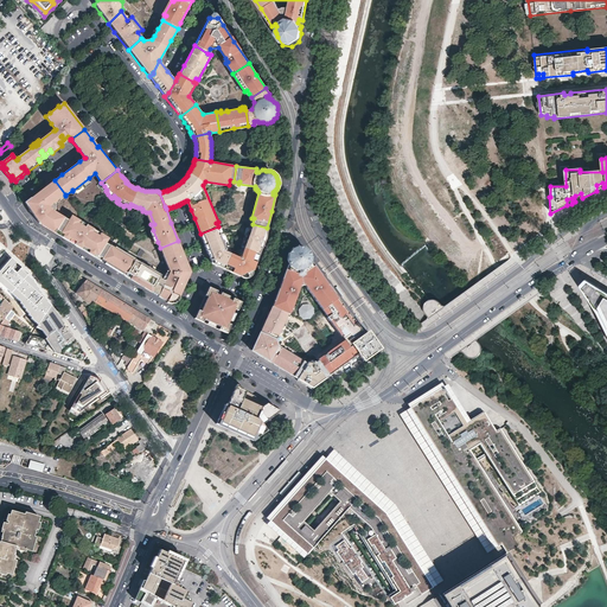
[(103,257),(110,246),(106,243),(109,238),(82,222),(71,216),(69,221),(52,210),(51,205),(65,195),(55,180),(25,203),(33,216),(39,223),(42,225),(55,234),(61,237),(101,261),(103,257)]
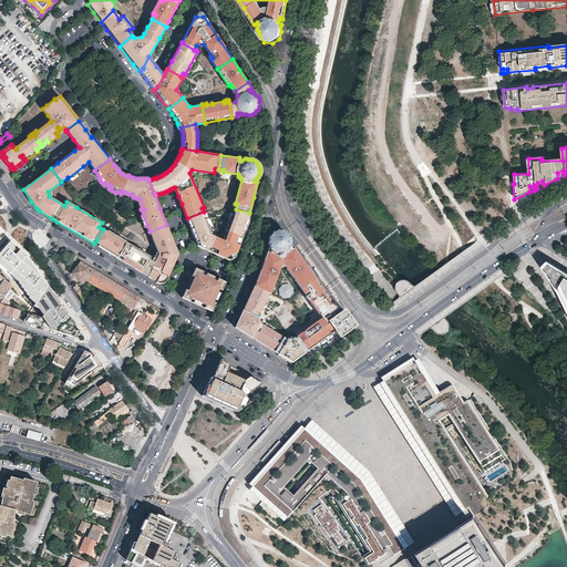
[(249,213),(236,209),(225,240),(210,234),(212,232),(204,212),(187,218),(198,245),(224,256),(225,256),(236,251),(237,250),(248,219),(249,213)]
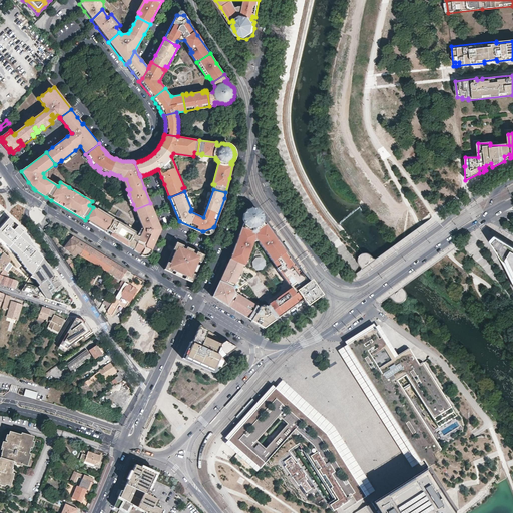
[(97,209),(93,207),(87,217),(90,219),(88,222),(109,235),(141,254),(141,255),(142,255),(143,255),(144,257),(145,257),(146,255),(147,255),(148,255),(148,254),(149,254),(149,253),(150,253),(150,252),(151,252),(151,251),(151,250),(153,247),(159,232),(155,231),(155,228),(159,226),(153,211),(150,203),(135,209),(142,226),(143,229),(139,237),(137,236),(134,234),(136,232),(97,208),(97,209)]
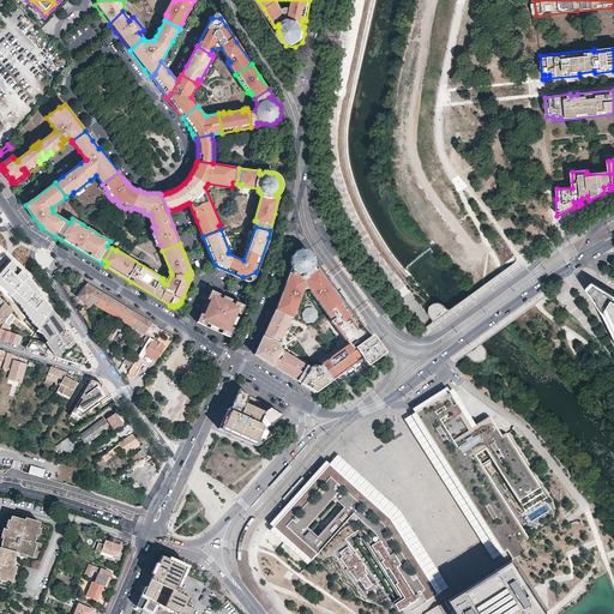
[(278,302),(278,304),(275,311),(271,319),(268,326),(265,331),(263,337),(260,342),(257,349),(254,355),(275,367),(296,380),(301,384),(300,385),(314,393),(323,387),(329,384),(333,380),(348,371),(353,367),(355,366),(360,362),(363,360),(368,366),(385,354),(372,336),(368,338),(361,330),(342,302),(330,286),(315,265),(313,263),(313,260),(313,259),(311,254),(306,251),(300,251),(295,253),(292,258),(290,264),(292,266),(290,268),(290,269),(287,277),(282,294),(278,302)]
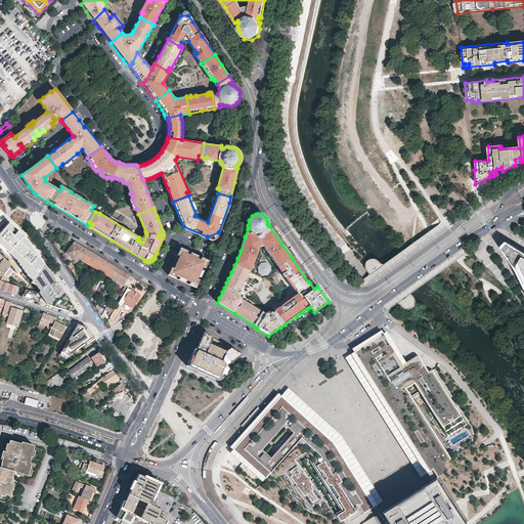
[(14,227),(10,223),(0,232),(0,248),(12,259),(32,281),(44,264),(29,243),(17,231),(14,235),(9,232),(14,227)]
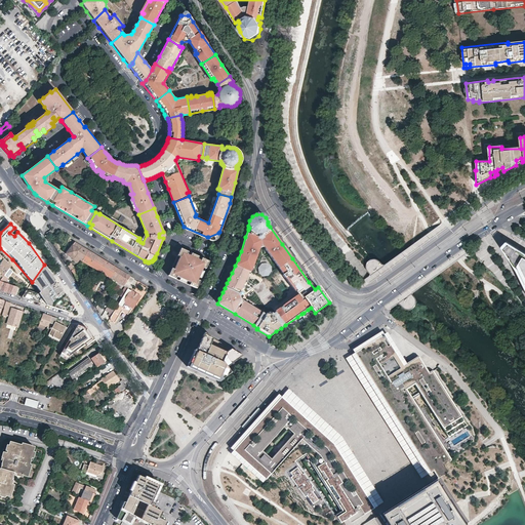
[(80,258),(83,260),(89,250),(75,242),(66,252),(78,261),(80,258)]
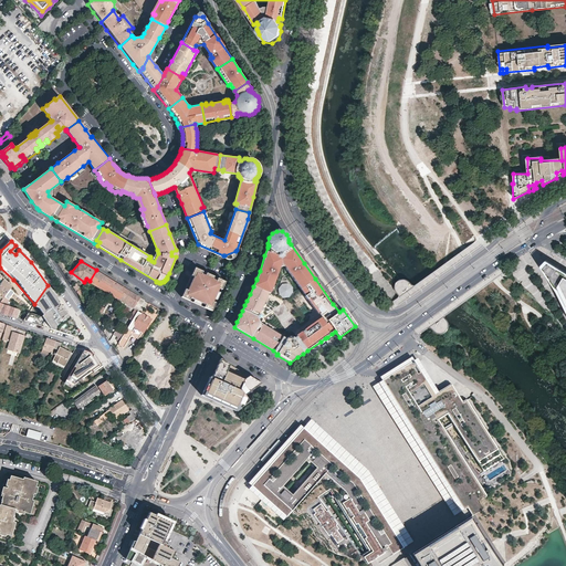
[(542,268),(543,268),(557,290),(559,296),(565,308),(565,273),(548,262),(547,262),(546,262),(543,265),(542,266),(542,268)]
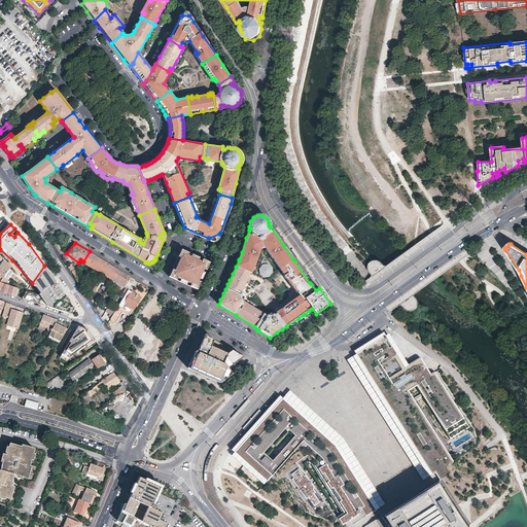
[(183,250),(181,249),(175,262),(169,277),(197,289),(203,276),(209,262),(183,250)]
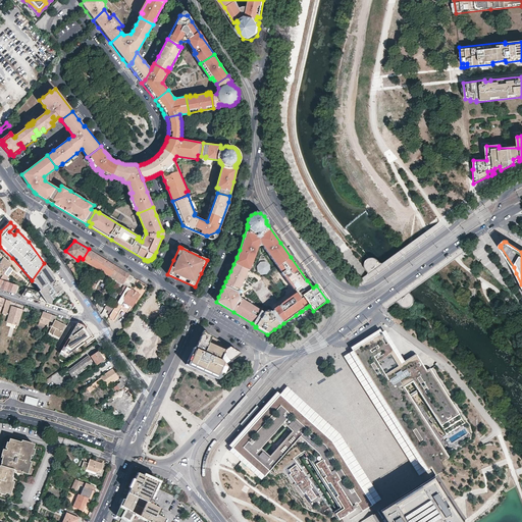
[(83,259),(91,264),(97,254),(89,249),(83,259)]
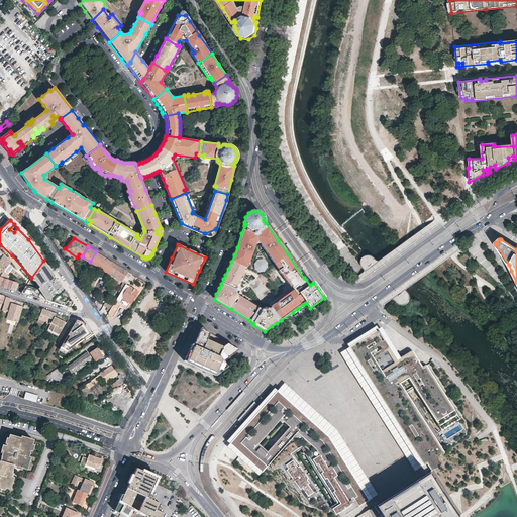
[(90,262),(92,263),(101,269),(104,265),(100,262),(104,256),(98,252),(96,251),(90,262)]
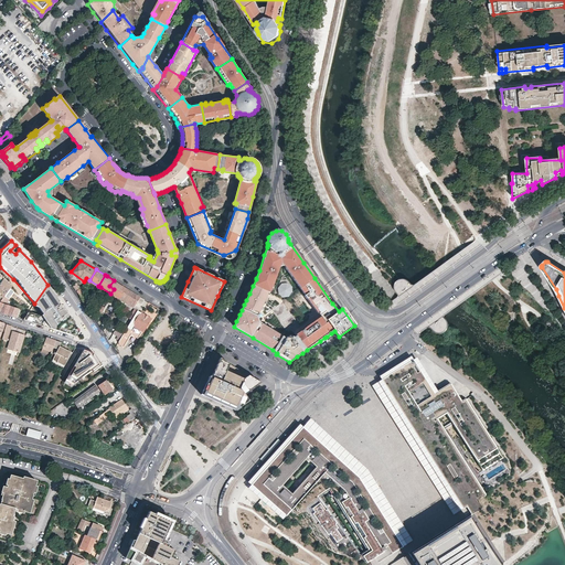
[(2,285),(9,290),(13,286),(6,278),(1,284),(2,285)]
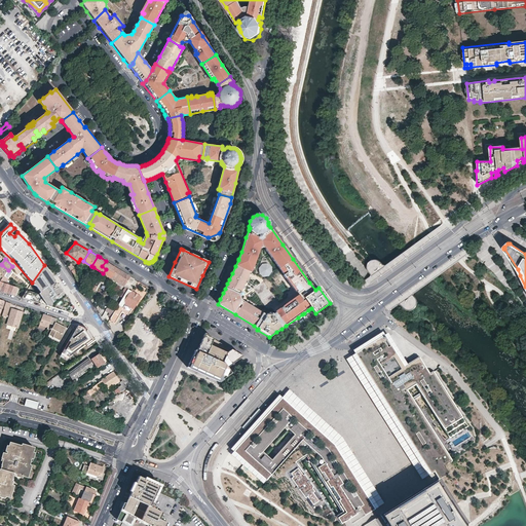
[(105,274),(108,275),(114,265),(106,261),(102,266),(106,269),(103,273),(105,274)]
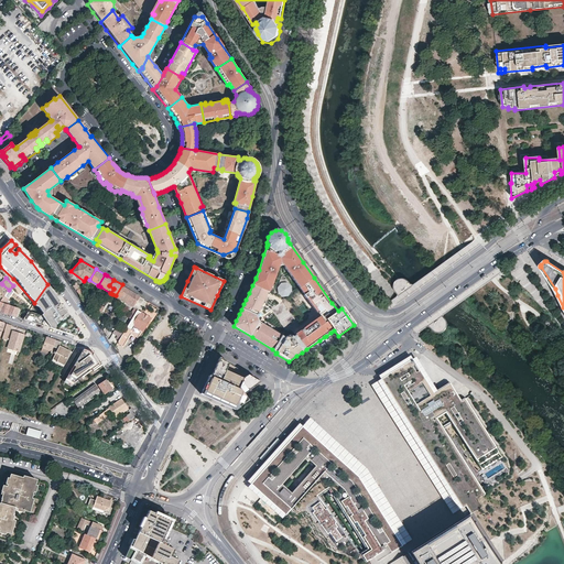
[(0,302),(4,296),(9,290),(2,284),(0,286),(0,302)]
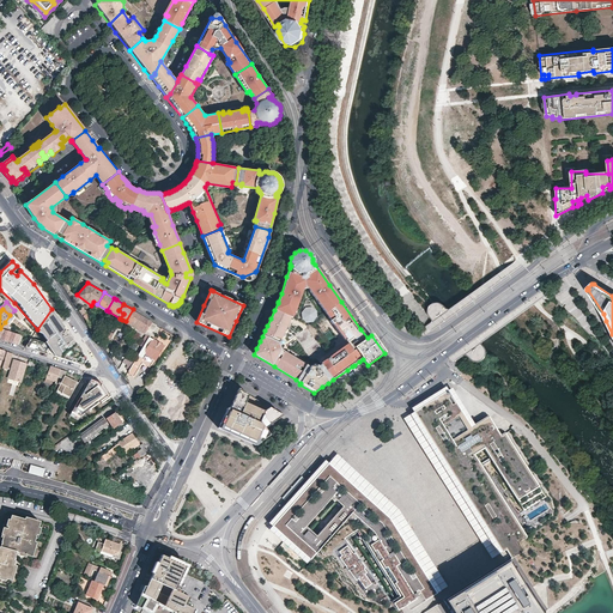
[(32,337),(25,347),(31,350),(80,365),(83,365),(84,362),(85,359),(65,329),(59,320),(53,313),(52,309),(38,328),(37,329),(40,331),(46,339),(42,341),(32,337)]
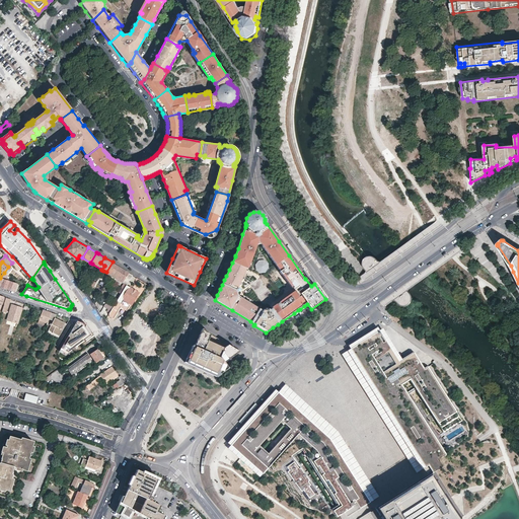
[(116,278),(116,277),(118,274),(122,268),(118,265),(113,262),(106,272),(107,273),(116,278)]
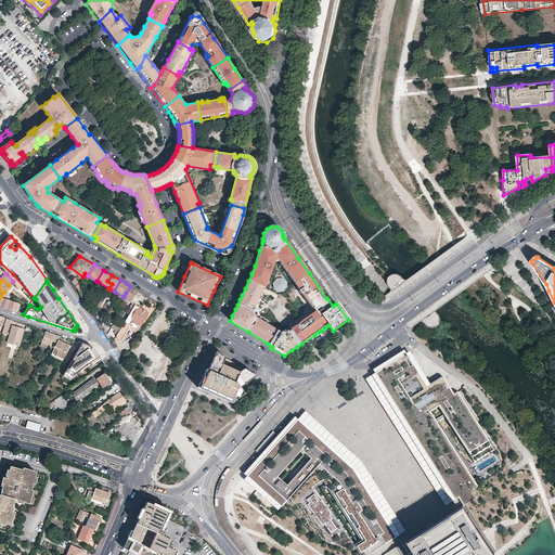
[(137,305),(140,297),(142,294),(136,289),(130,286),(126,293),(124,296),(124,297),(132,302),(127,312),(130,314),(137,305)]
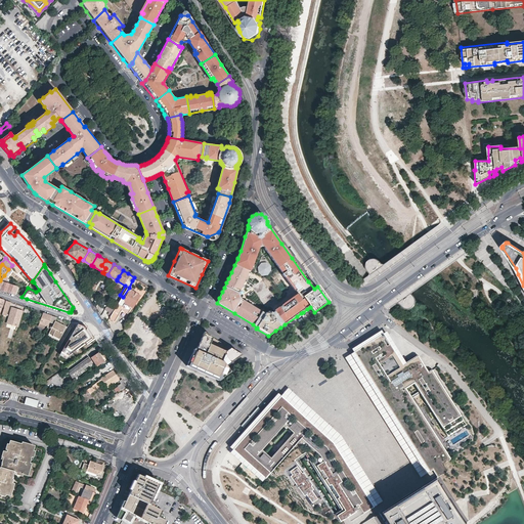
[(75,274),(79,280),(83,278),(78,271),(75,274)]
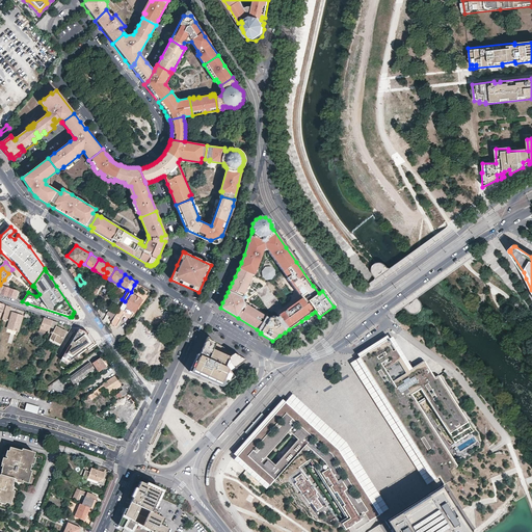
[(5,288),(8,283),(4,280),(0,285),(0,293),(7,296),(9,289),(5,288)]
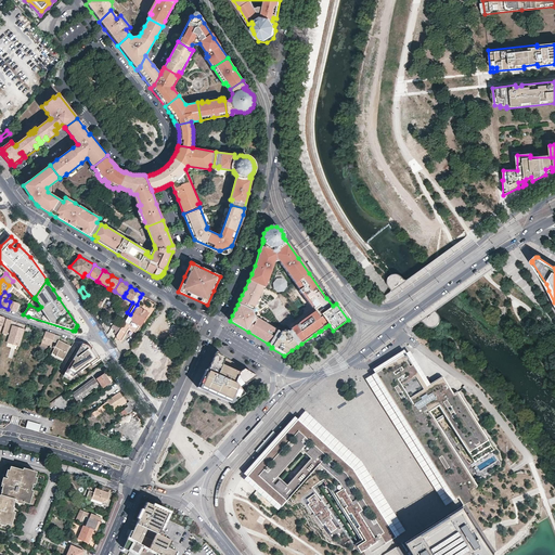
[(103,301),(98,298),(93,305),(100,309),(103,301)]
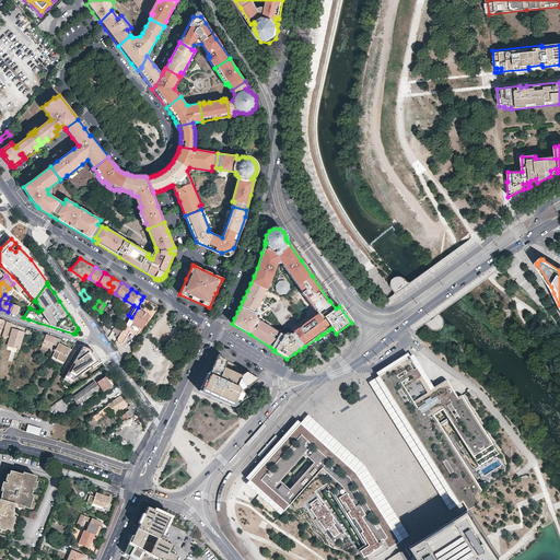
[(19,307),(10,304),(8,312),(9,312),(15,315),(19,307)]
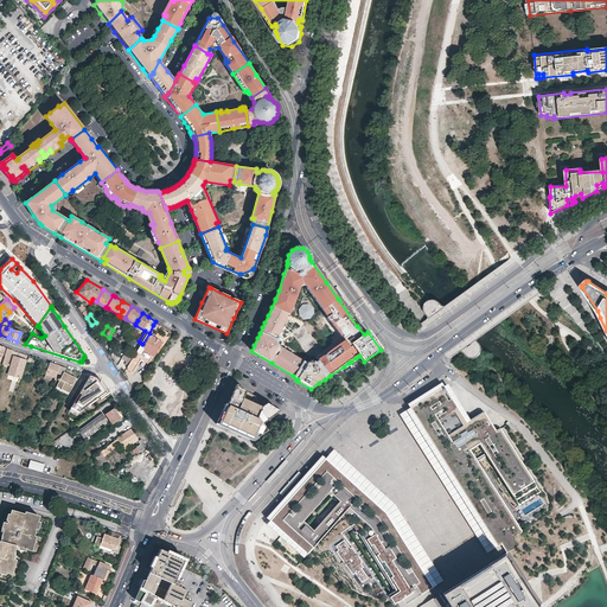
[(149,333),(142,344),(141,346),(154,355),(155,356),(164,342),(149,333)]
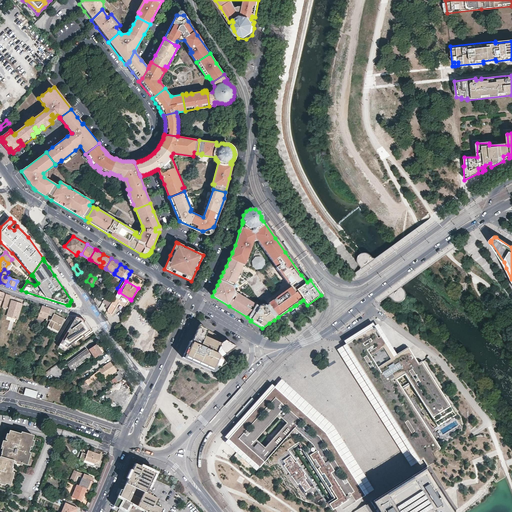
[(126,306),(130,299),(119,292),(114,300),(109,308),(108,310),(108,312),(113,315),(120,303),(126,306)]
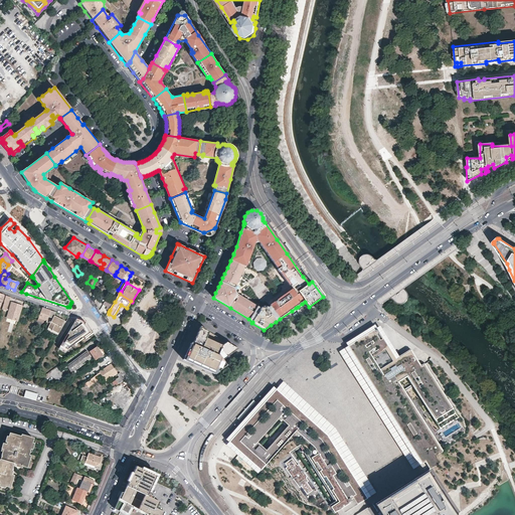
[(7,311),(11,298),(6,296),(2,310),(7,311)]
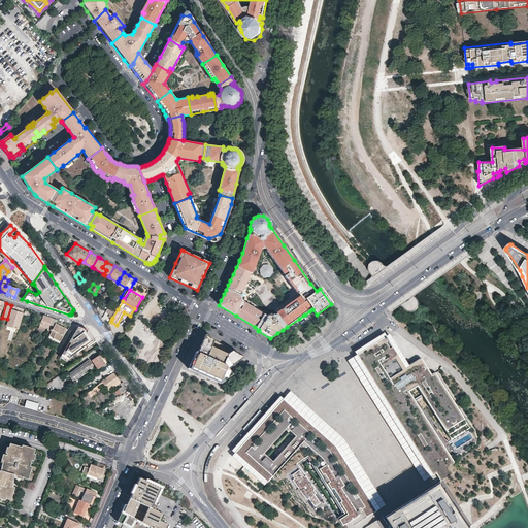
[(118,309),(110,305),(106,311),(110,315),(109,316),(112,318),(118,309)]
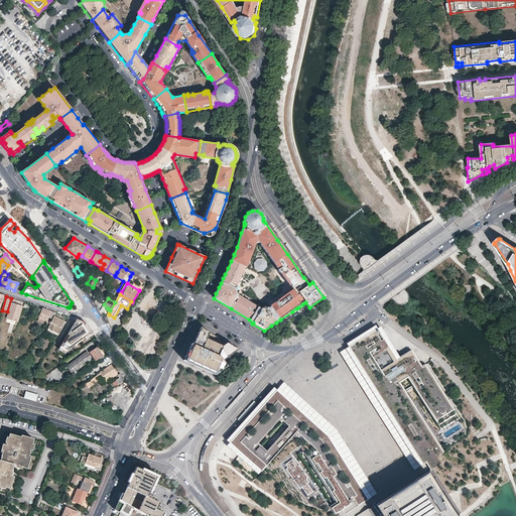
[(20,315),(23,307),(13,303),(10,312),(14,313),(13,316),(18,318),(20,315)]
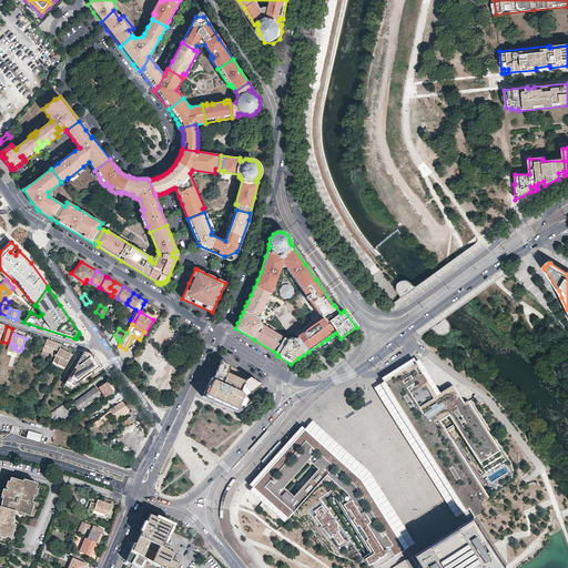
[(51,341),(47,340),(43,351),(42,354),(48,356),(49,353),(52,353),(53,350),(56,342),(51,341)]
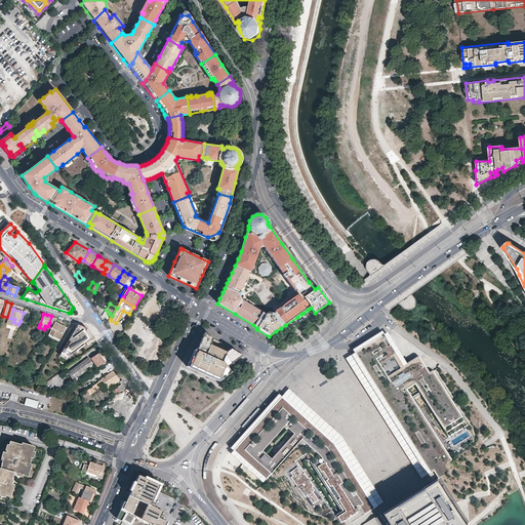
[(56,318),(51,316),(49,323),(54,324),(49,333),(61,338),(62,337),(65,332),(67,327),(55,322),(56,318)]
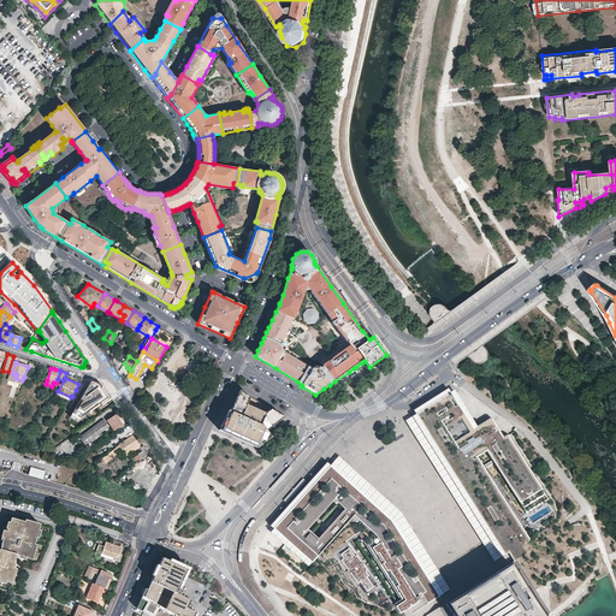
[(111,397),(106,389),(104,390),(101,386),(102,385),(92,381),(72,413),(81,418),(83,415),(90,410),(100,403),(101,402),(102,404),(111,397)]
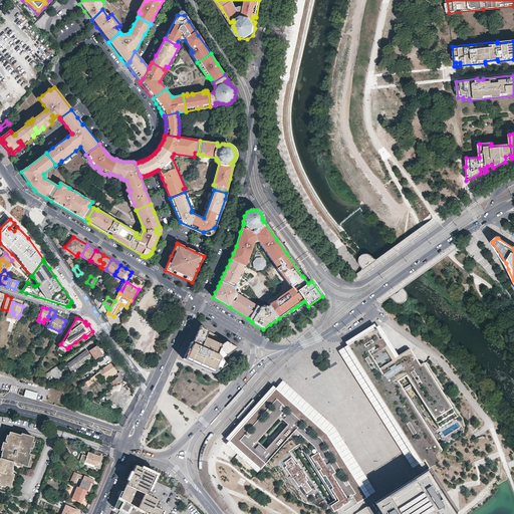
[(234,346),(200,325),(196,334),(192,342),(190,341),(188,345),(185,352),(220,368),(226,364),(222,359),(228,355),(238,347),(235,345),(234,346)]
